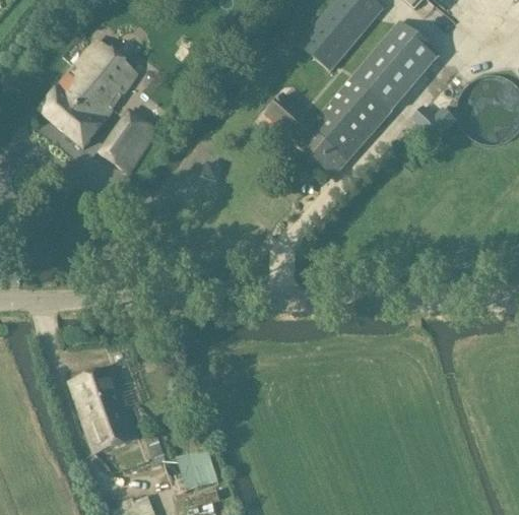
[(329,69),(382,6),(374,0),(333,0),(298,43),(329,69)]
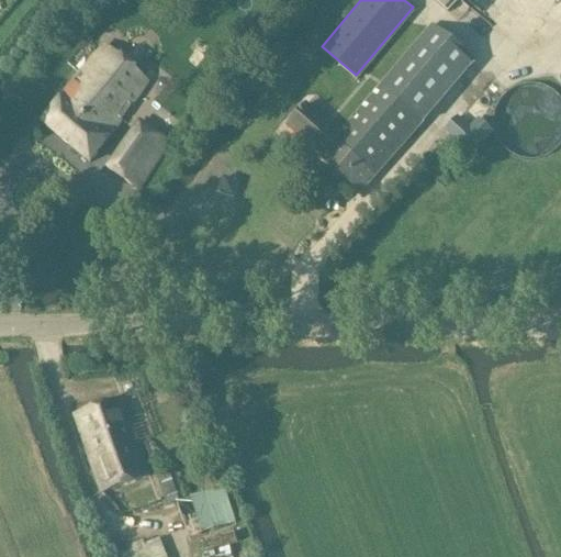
[(361,189),(474,58),(433,22),(334,136),(333,135),(338,129),(307,100),(288,122),(321,152),(321,153),(361,189)]
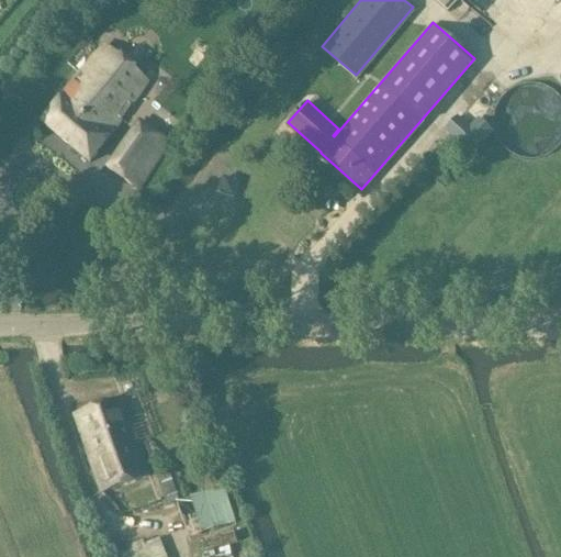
[(108,134),(146,77),(103,41),(71,78),(60,93),(41,121),(90,159),(108,134)]
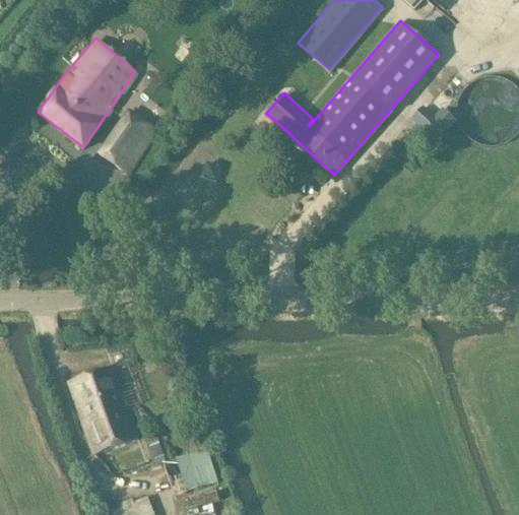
[(422,104),(409,117),(435,140),(455,118),(441,106),(434,114),(422,104)]
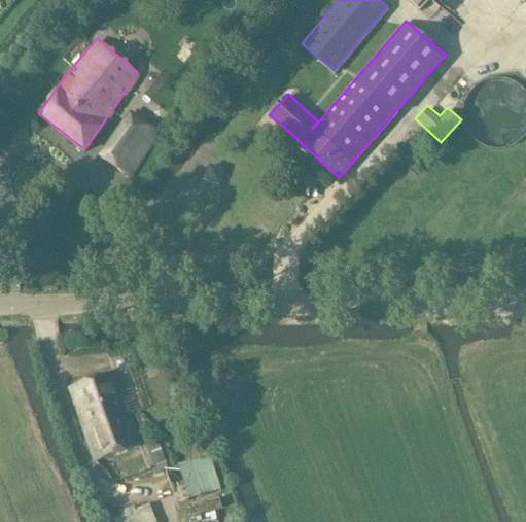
[(127,174),(158,129),(129,110),(99,154),(127,174)]
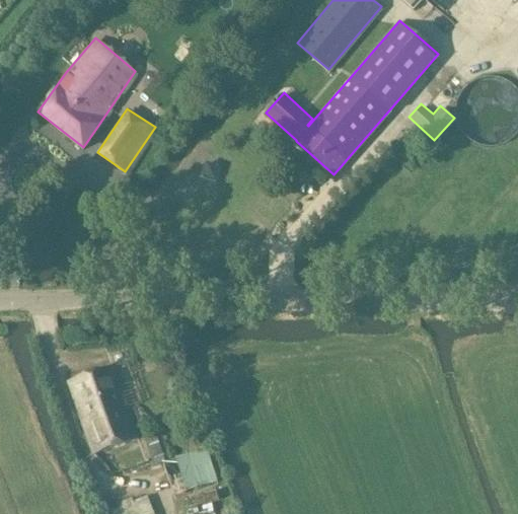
[(205,159),(200,172),(213,177),(218,164),(205,159)]
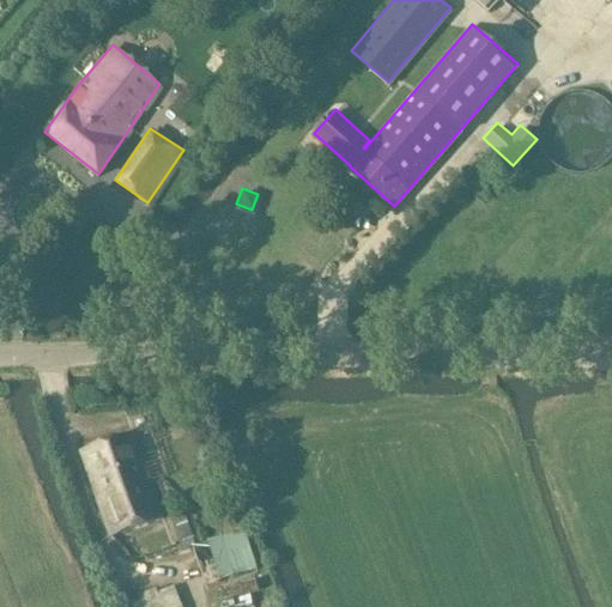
[(144,463),(153,460),(147,442),(137,445),(132,429),(78,448),(108,533),(161,515),(144,463)]
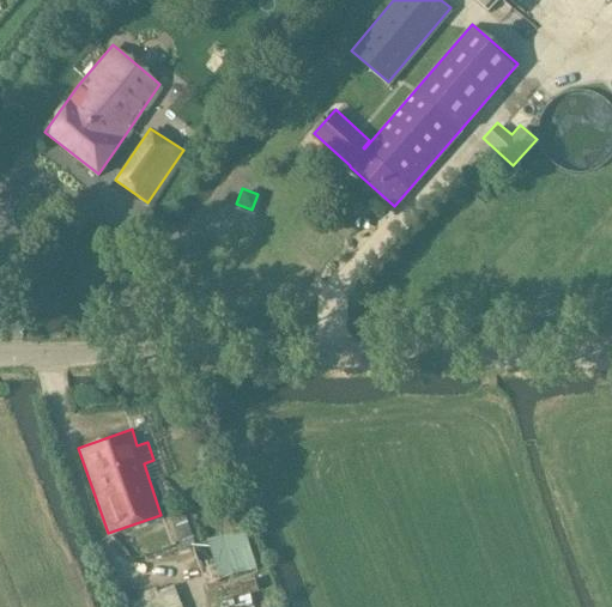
[(228,526),(244,520),(240,504),(222,510),(228,526)]
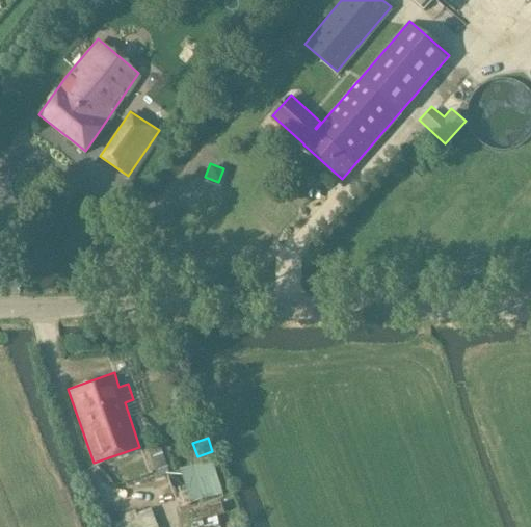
[(159,472),(169,468),(161,443),(150,447),(159,472)]
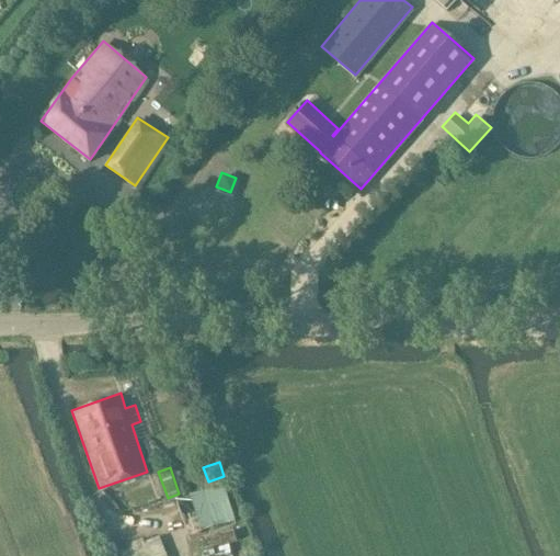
[(176,502),(187,535),(235,519),(224,486),(176,502)]
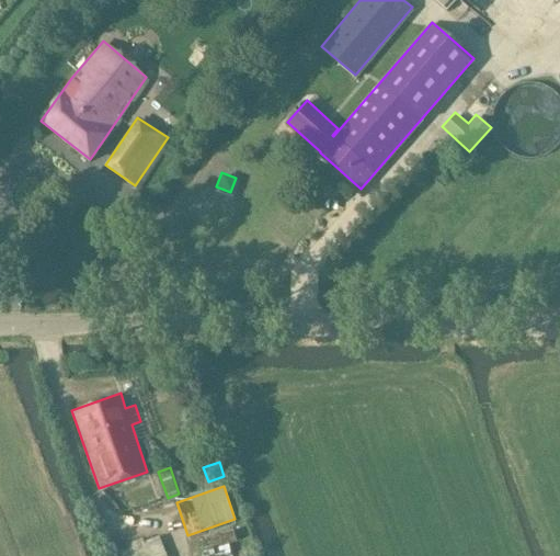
[(145,541),(118,551),(121,555),(164,555),(160,543),(147,548),(145,541)]
